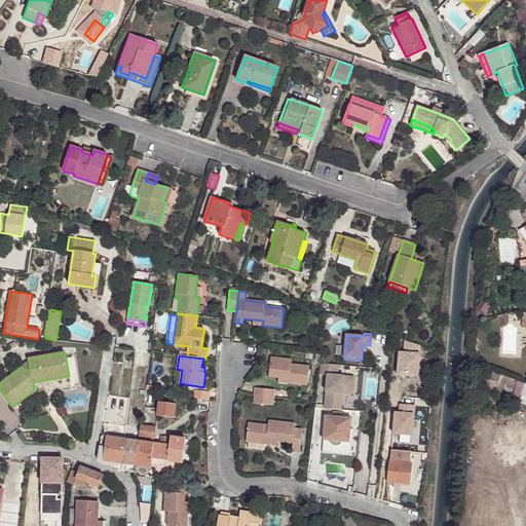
[(292,360),(270,358),(268,377),(278,378),(289,379),(288,383),(307,386),(309,367),(291,365),(292,360)]
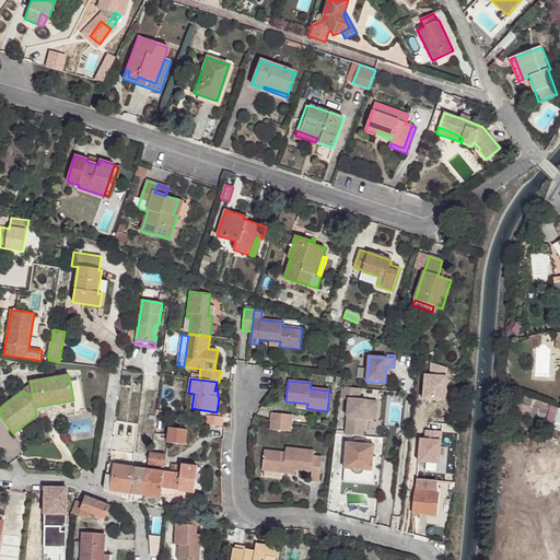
[(31,385),(23,391),(28,395),(32,395),(31,385)]
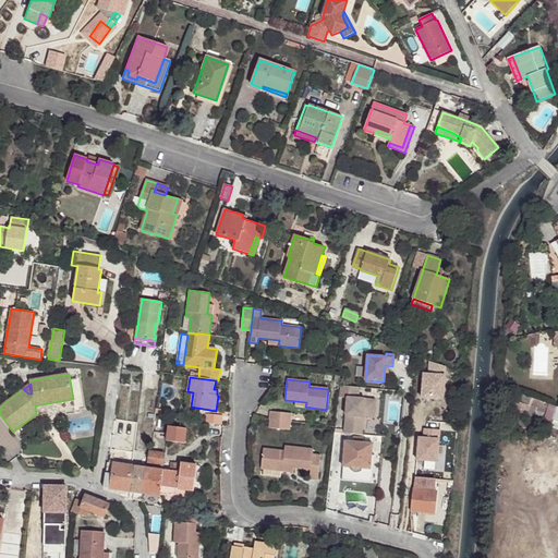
[(359,388),(340,386),(339,397),(348,398),(344,434),(362,435),(363,416),(374,417),(375,400),(362,399),(363,397),(359,396),(359,388)]
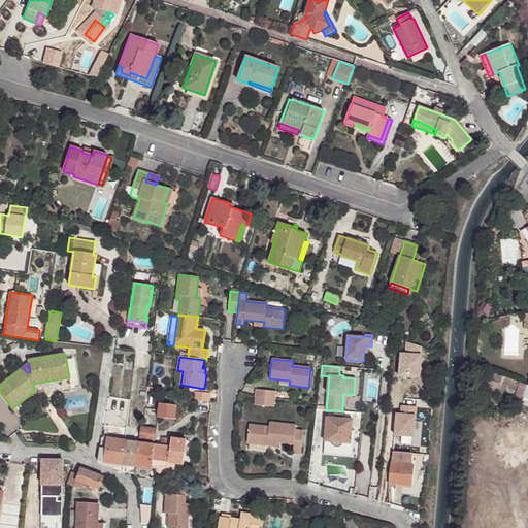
[(527,385),(487,370),(485,375),(486,375),(485,380),(482,378),(479,388),(495,392),(495,388),(507,390),(506,392),(516,394),(514,399),(523,402),(523,404),(527,405),(527,385)]
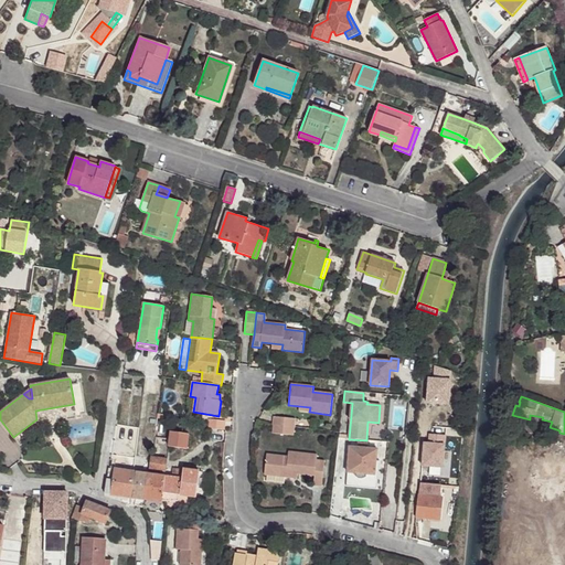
[(296,419),(274,416),(273,433),(294,435),(295,427),(296,419)]
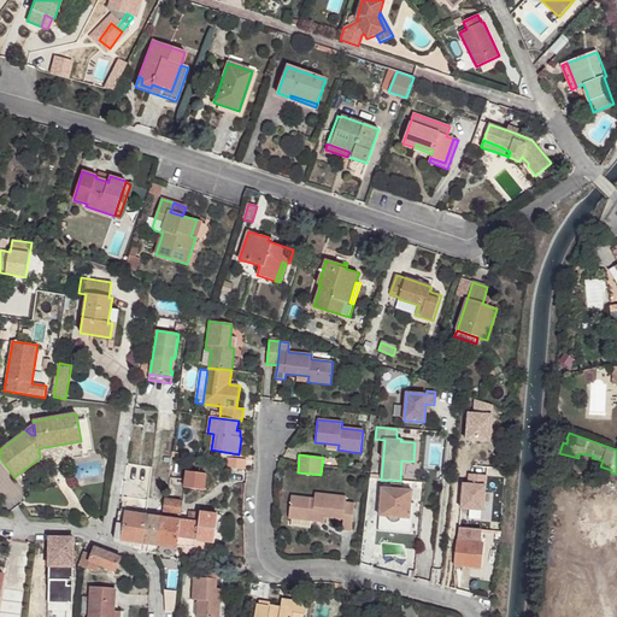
[(228,468),(246,470),(247,460),(229,458),(228,468)]
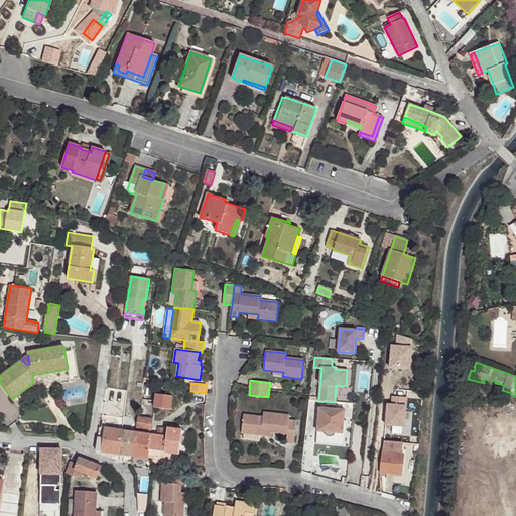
[(282,384),(270,383),(269,390),(282,392),(282,384)]
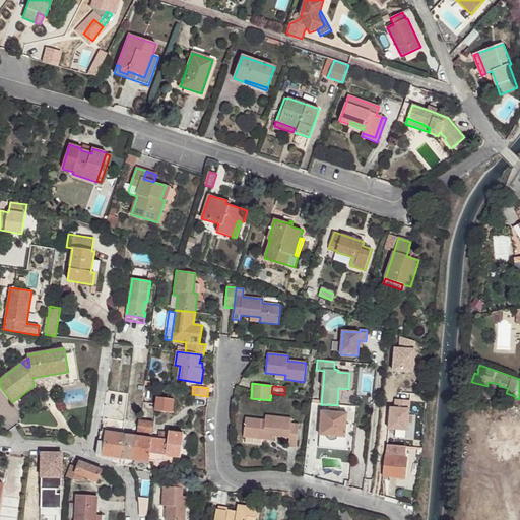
[(157,397),(155,411),(172,413),(174,399),(157,397)]
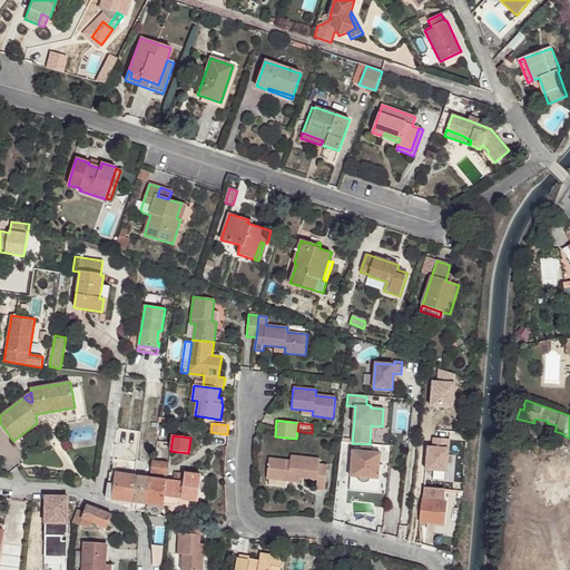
[(381,453),(352,451),(352,459),(350,459),(349,464),(351,464),(351,477),(359,478),(359,480),(362,482),(365,482),(369,481),(370,479),(379,480),(381,453)]
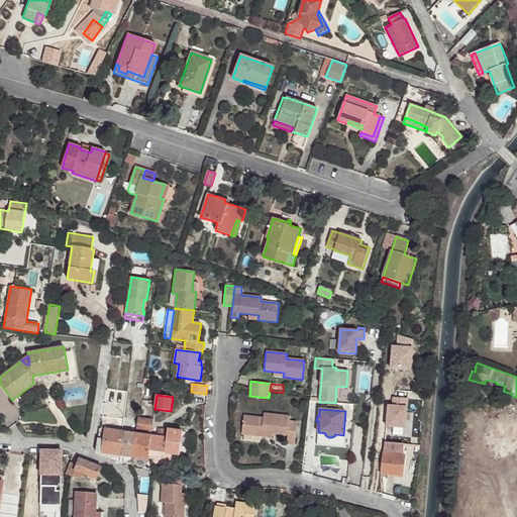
[(244,415),(241,434),(244,435),(261,436),(262,433),(273,434),(288,436),(287,444),(295,445),(297,422),(290,421),(291,416),(264,413),(264,417),(244,415)]
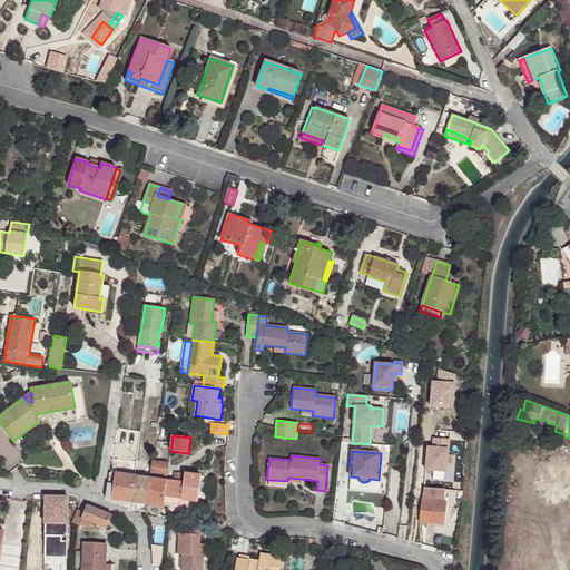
[(549,463),(548,463),(544,489),(557,490),(557,484),(569,485),(569,462),(562,461),(562,464),(558,464),(559,459),(549,457),(549,463)]
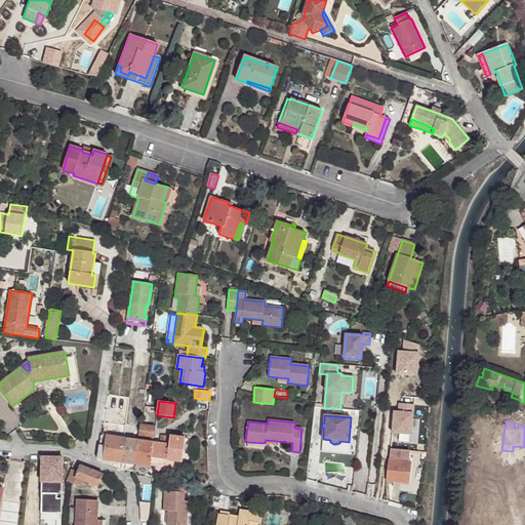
[(155,427),(142,426),(139,425),(138,439),(144,440),(145,436),(154,437),(155,427)]
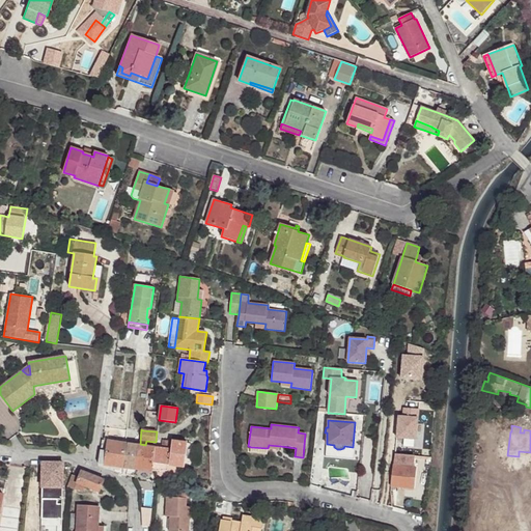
[(99,464),(124,468),(128,444),(102,440),(99,464)]
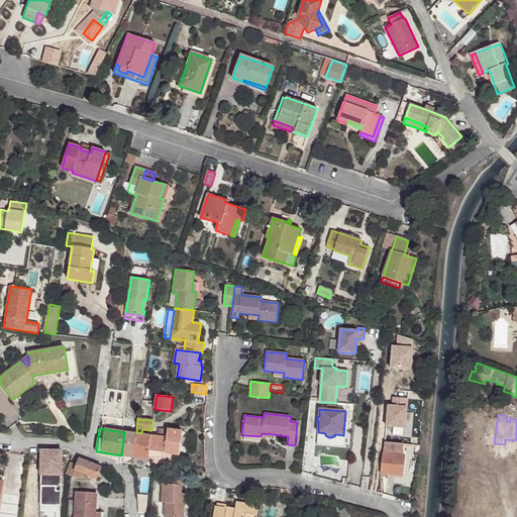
[(151,435),(148,458),(163,458),(164,452),(180,455),(183,431),(168,429),(159,428),(158,436),(151,435)]
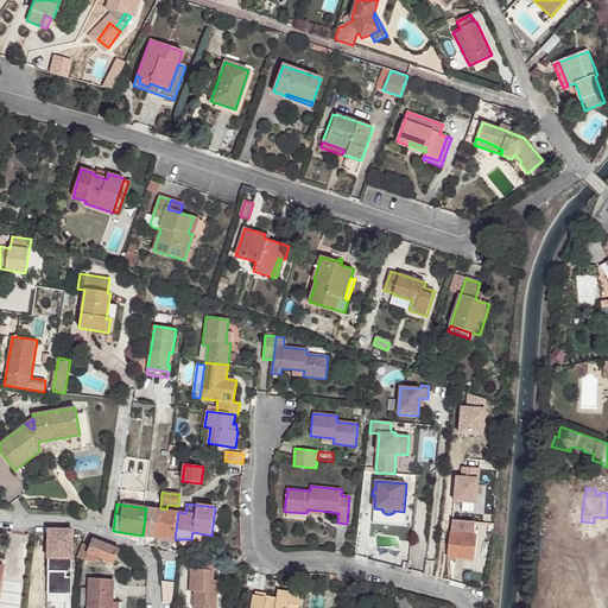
[(159,510),(146,508),(143,536),(156,538),(159,510)]
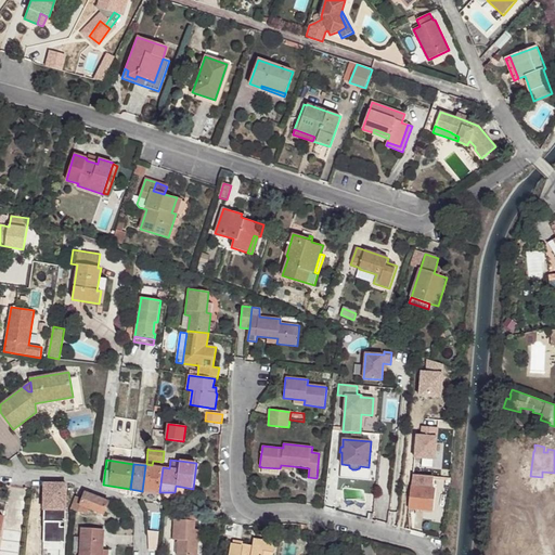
[(163,467),(145,465),(142,491),(159,493),(159,492),(163,467)]
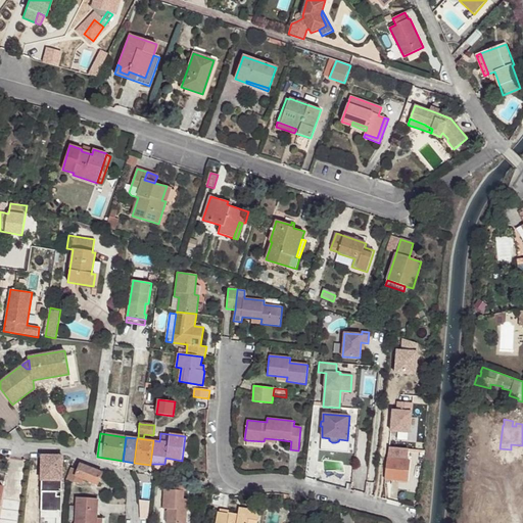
[(62,456),(42,456),(42,480),(62,480),(62,456)]
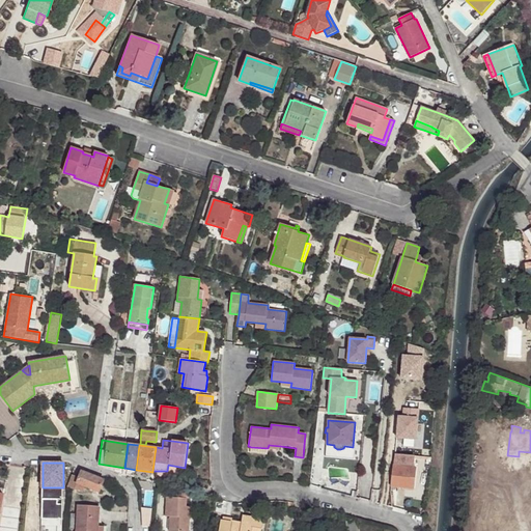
[(414,488),(416,468),(394,466),(391,486),(414,488)]
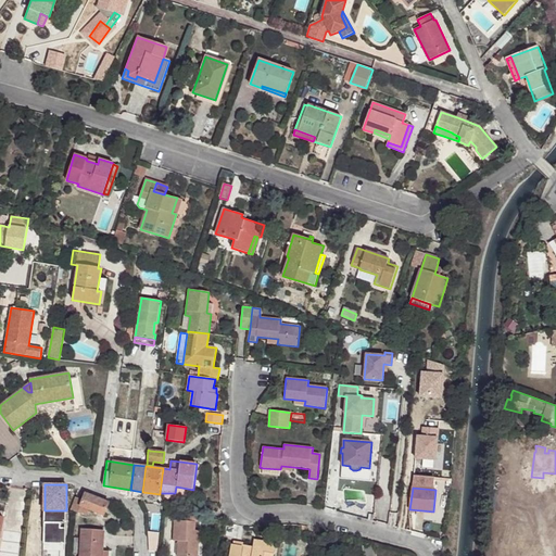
[(109,502),(86,493),(83,501),(75,497),(71,509),(85,515),(87,509),(103,516),(109,502)]
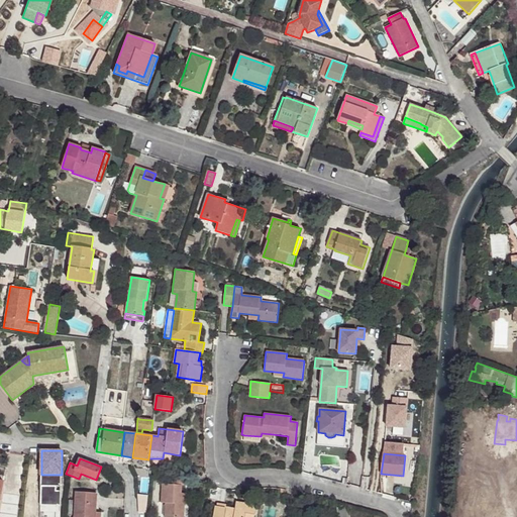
[(163,484),(162,503),(166,503),(165,516),(184,516),(185,504),(180,503),(181,494),(181,486),(186,486),(186,478),(172,478),(172,485),(169,485),(163,484)]
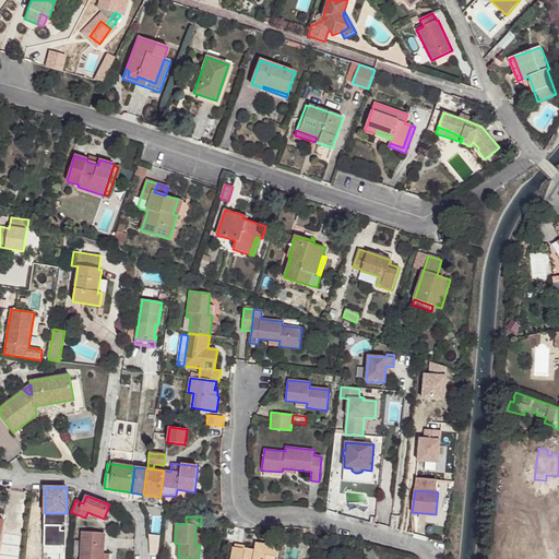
[(103,558),(105,534),(82,533),(80,558),(103,558)]
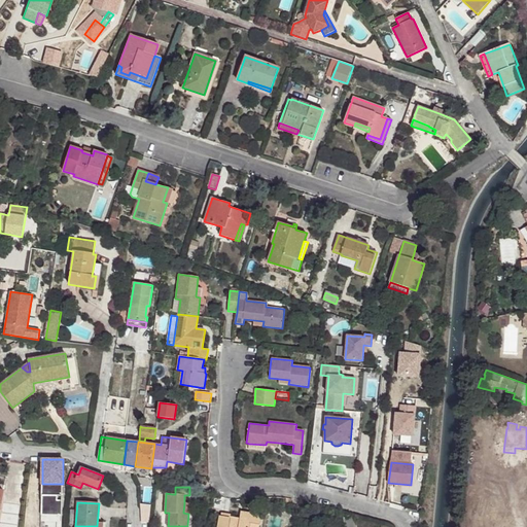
[(142,508),(141,522),(148,523),(149,510),(142,508)]
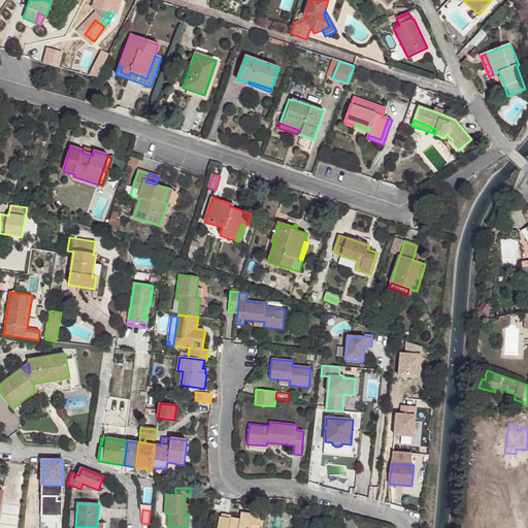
[(251,515),(251,517),(240,515),(240,520),(239,523),(230,522),(231,518),(231,516),(220,514),(217,527),(259,527),(261,516),(251,515)]
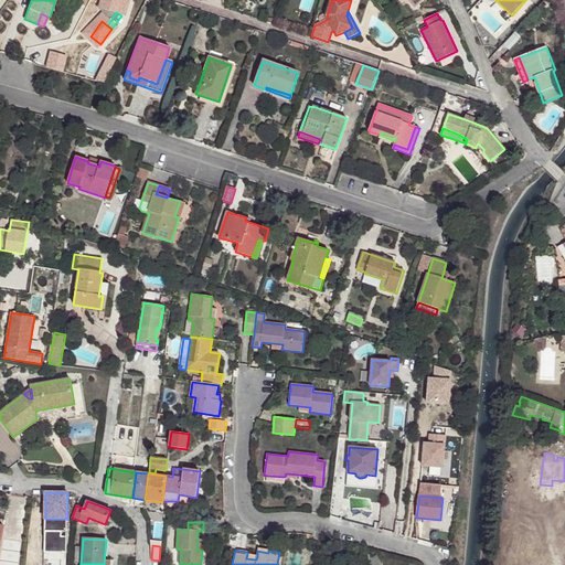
[(369,555),(369,564),(380,564),(379,555),(369,555)]
